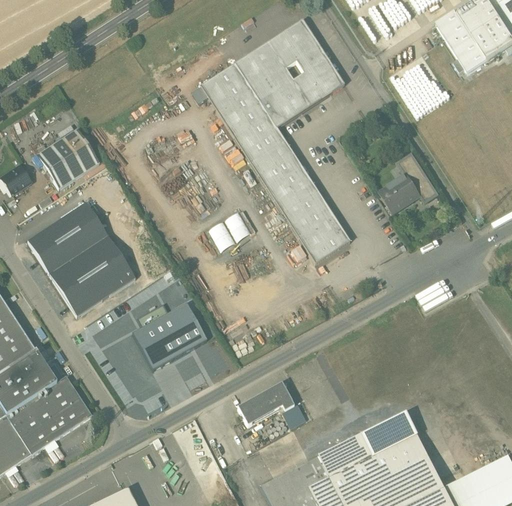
[(477,0),(457,12),(487,58),(511,41),(511,35),(489,0),(477,0)]
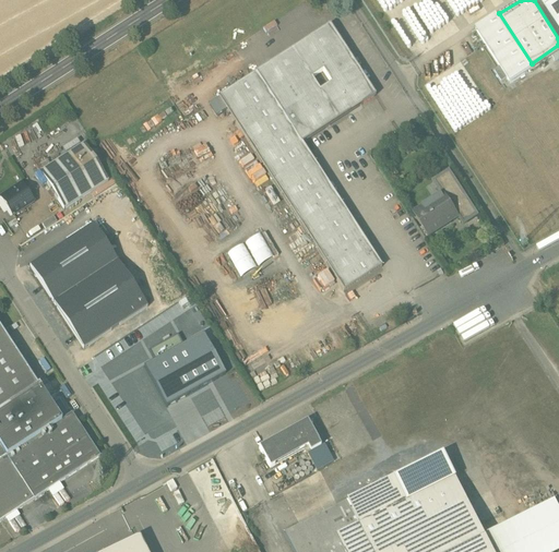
[(534,0),(558,38),(558,0),(534,0)]
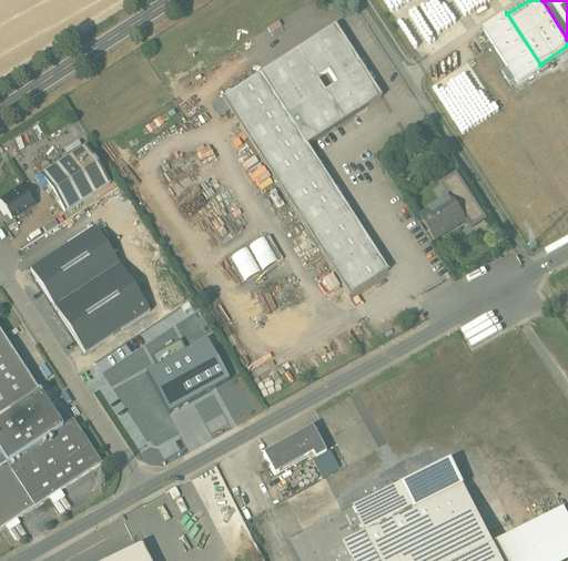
[(540,64),(507,13),(507,14),(504,10),(484,23),(518,78),(540,64)]
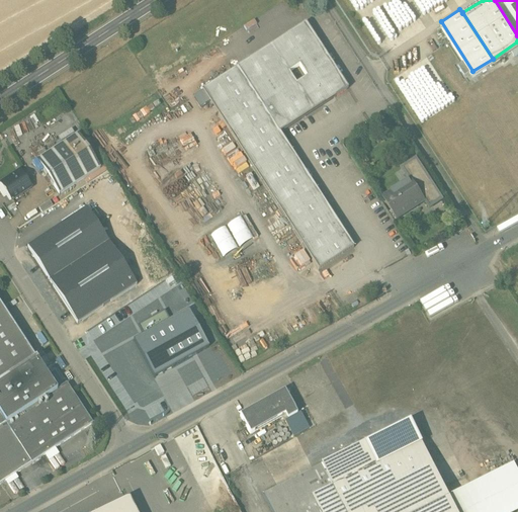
[(257,51),(238,63),(279,128),(347,84),(328,53),(306,18),(280,35),(257,51)]
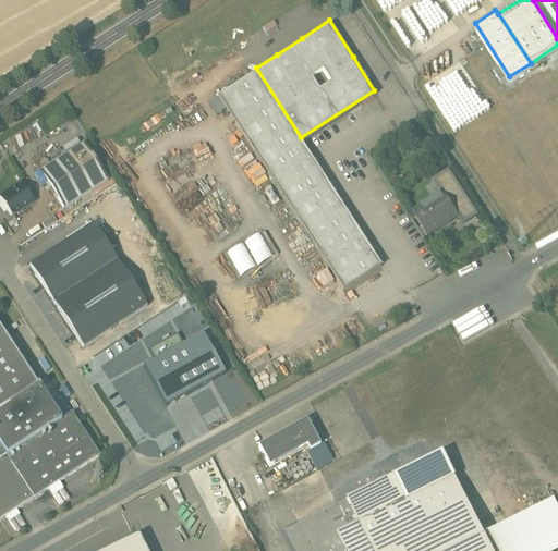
[(301,137),(256,68),(218,92),(343,285),(381,261),(301,137)]
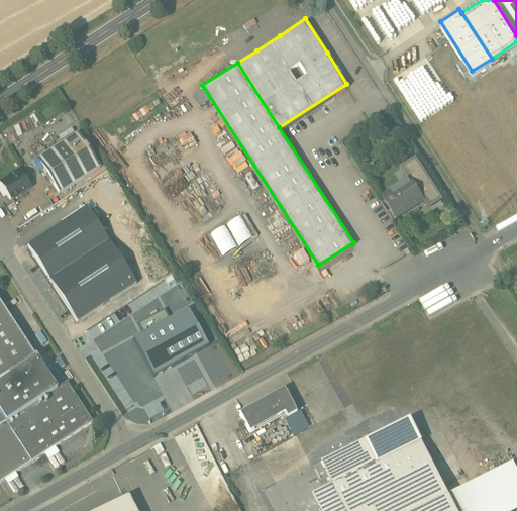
[(78,128),(37,155),(60,189),(100,163),(78,128)]
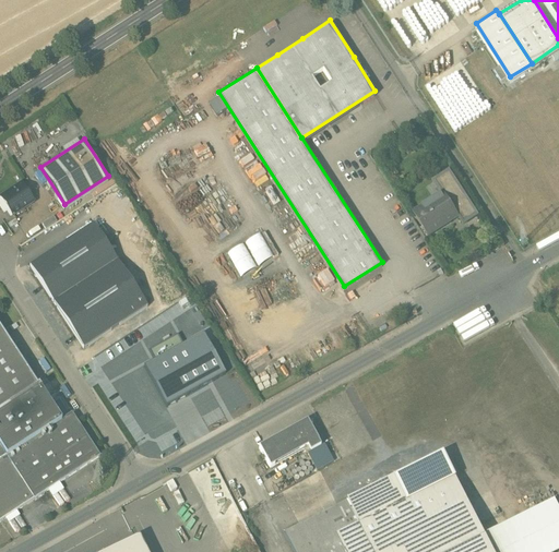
[(477,210),(449,166),(433,177),(433,178),(436,177),(443,189),(441,190),(442,191),(435,196),(433,194),(414,207),(415,210),(421,219),(429,231),(440,224),(439,223),(453,214),(454,215),(459,212),(464,218),(477,210)]
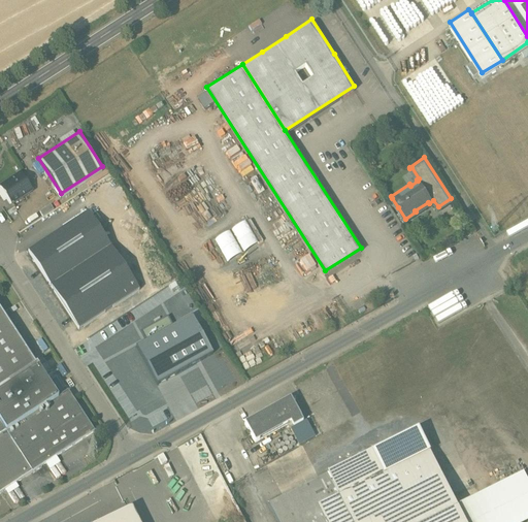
[(0,185),(11,201),(38,184),(25,164),(0,181),(0,185)]
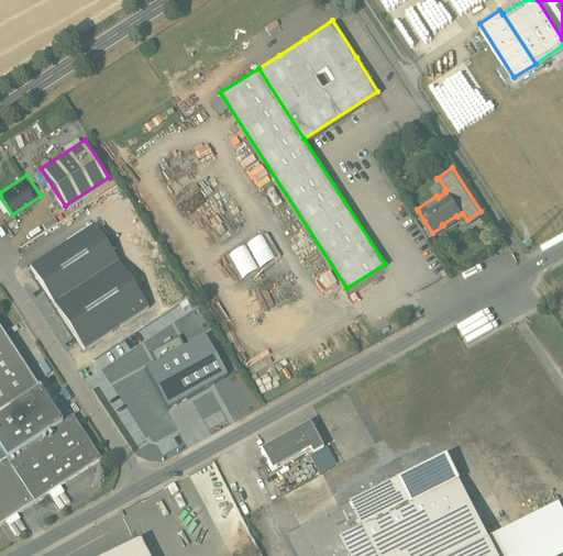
[(95,229),(33,268),(85,347),(146,307),(95,229)]
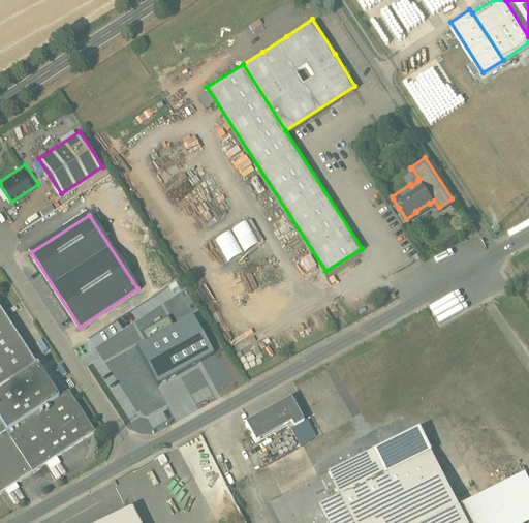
[(218,234),(229,256),(263,240),(252,216),(218,234)]
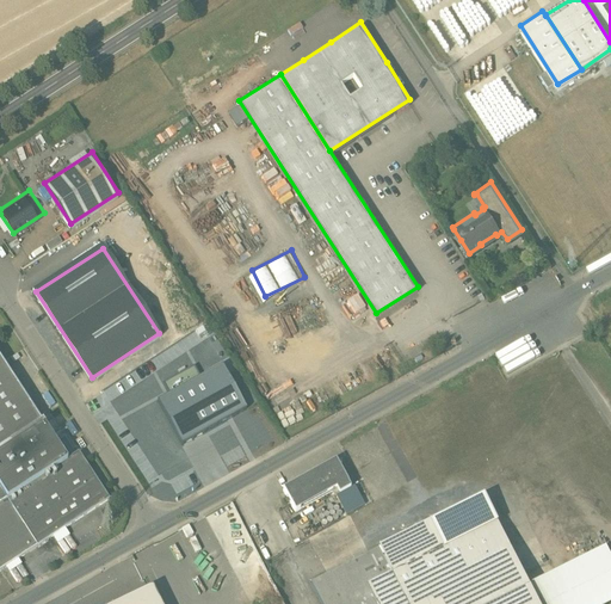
[(0,564),(110,493),(67,429),(55,437),(0,352),(0,564)]
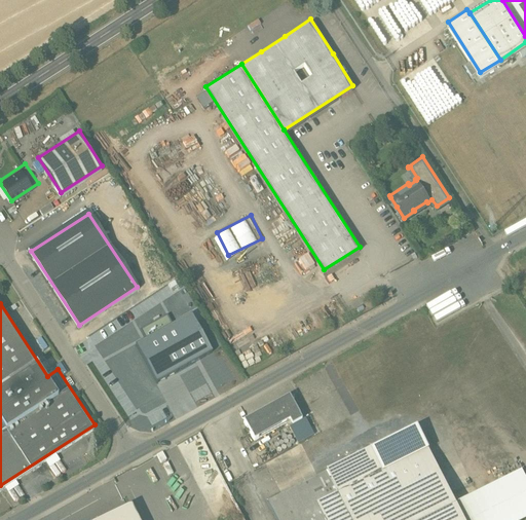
[(191,310),(137,340),(156,377),(211,347),(191,310)]
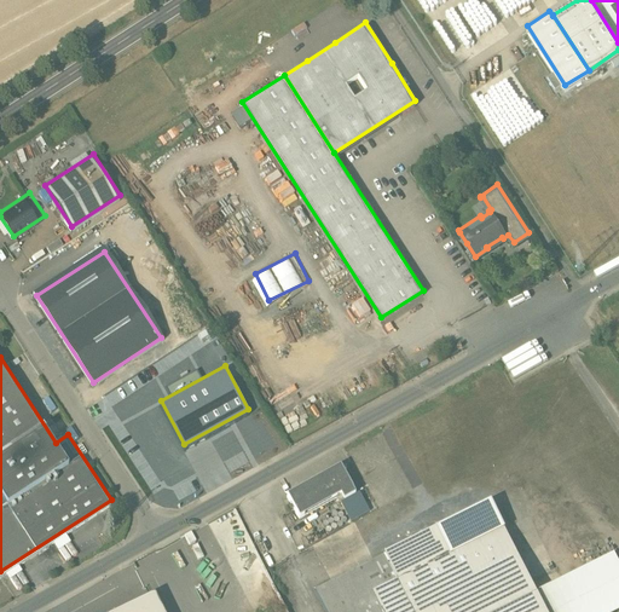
[(127,380),(100,396),(119,426),(144,411),(127,380)]
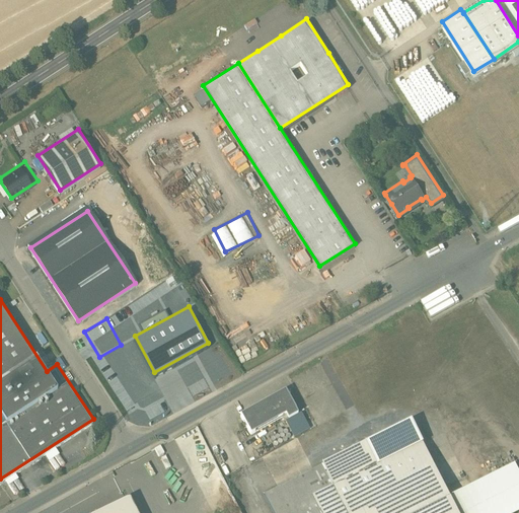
[(108,377),(115,391),(127,385),(121,372),(108,377)]
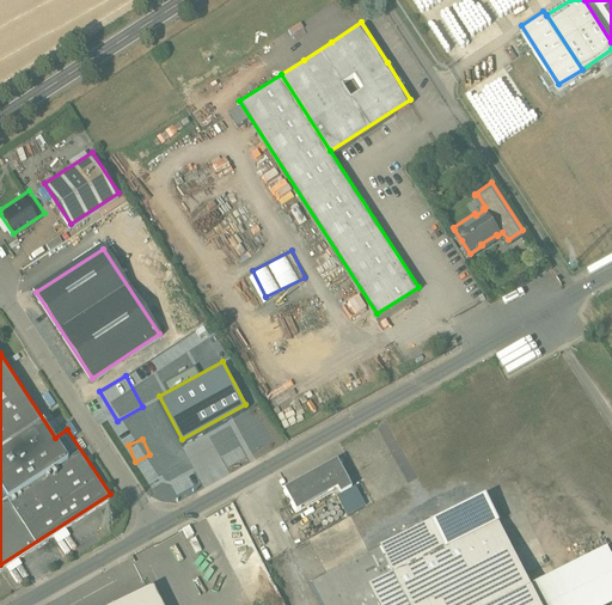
[(336,456),(283,484),(297,507),(337,484),(340,489),(352,483),(348,477),(336,456)]
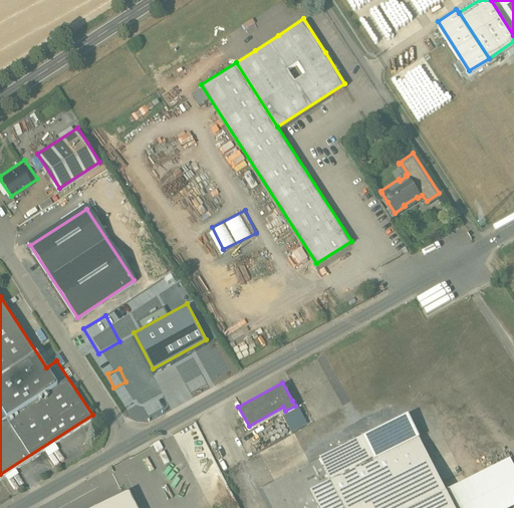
[(408,412),(364,434),(375,455),(419,434),(408,412)]
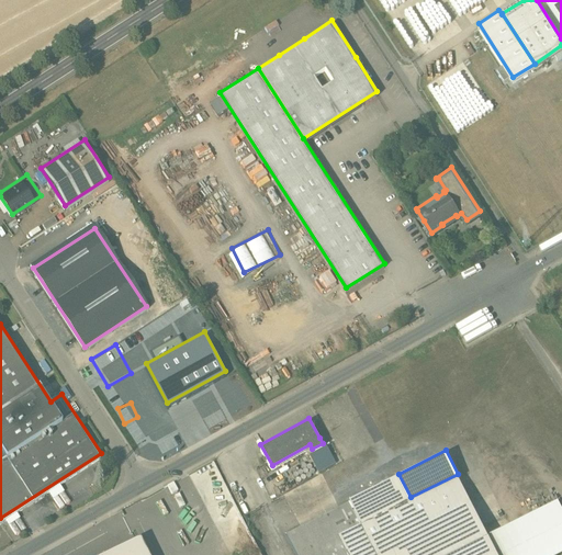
[(411,497),(398,474),(350,498),(355,507),(345,512),(340,503),(287,530),(299,554),(498,554),(490,536),(458,474),(411,497)]
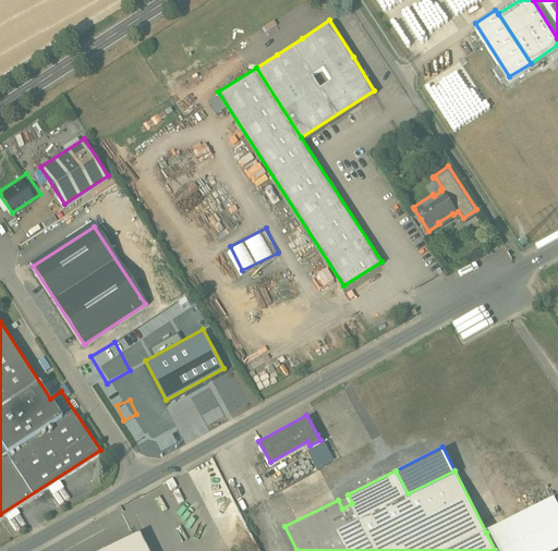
[(486,533),(495,550),(549,550),(557,547),(557,502),(556,498),(486,533)]
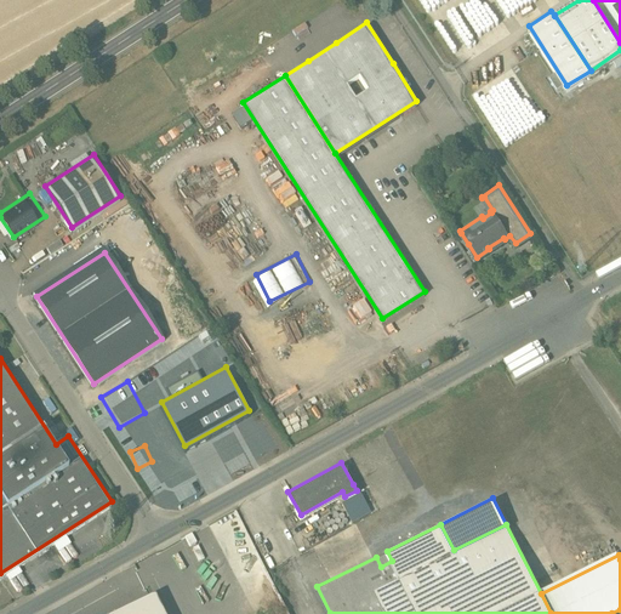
[(166,613),(155,591),(108,613),(166,613)]
